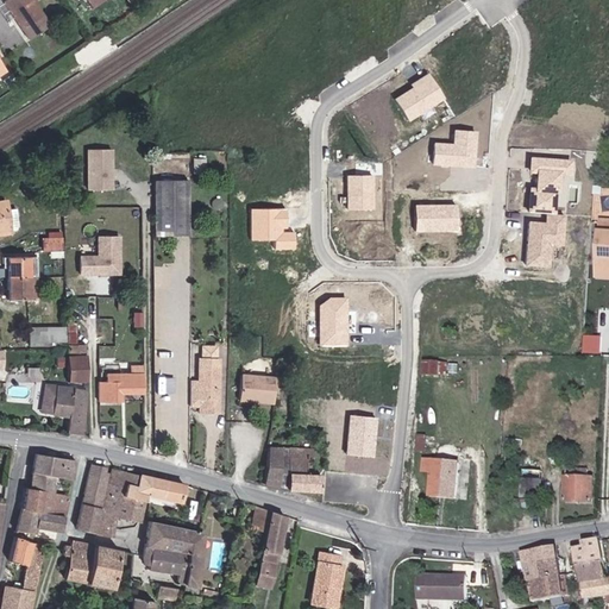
[(36,0),(7,0),(29,32),(48,19),(36,0)]
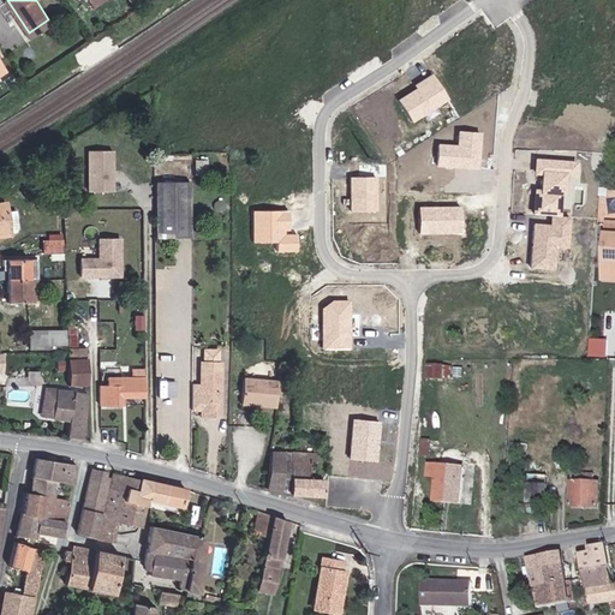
[(12,72),(3,78),(7,85),(17,79),(12,72)]
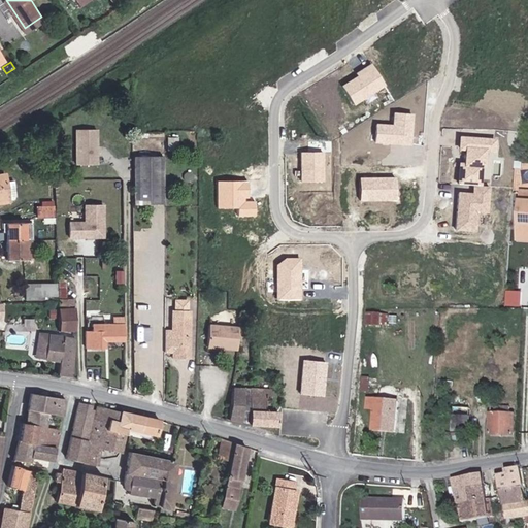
[(388,87),(371,63),(356,73),(358,76),(342,87),(356,106),(388,87)]
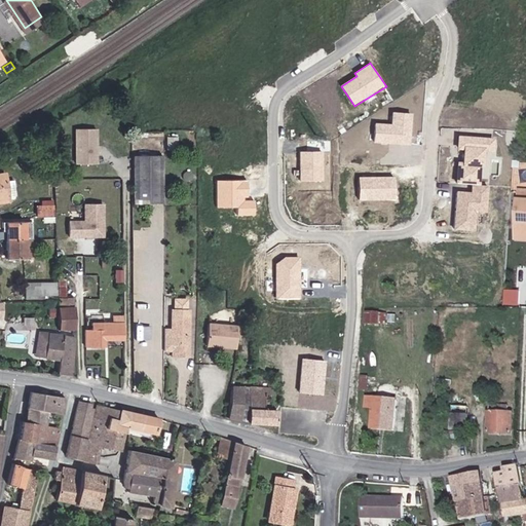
[(411,146),(413,114),(392,112),(392,124),(376,123),(374,143),(411,146)]
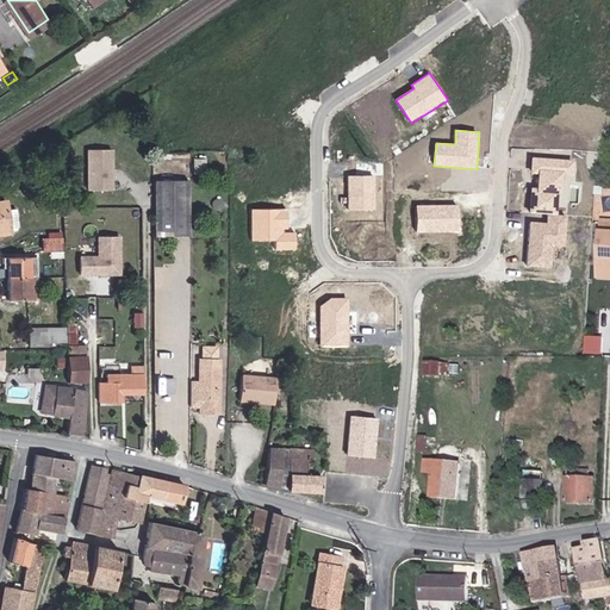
[(88,188),(116,188),(116,147),(89,147),(88,188)]
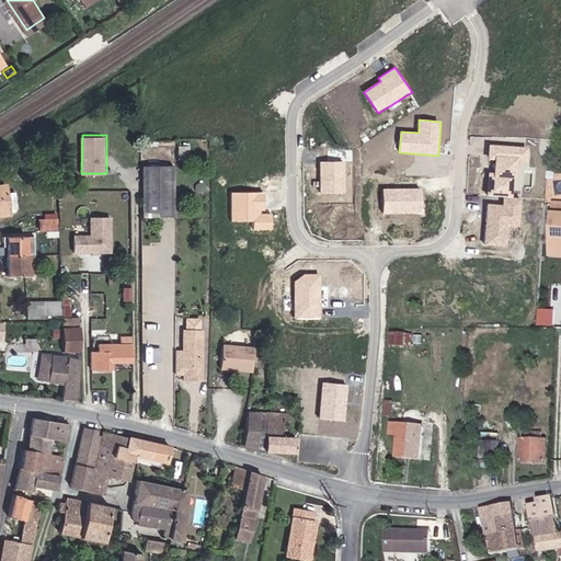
[(529,147),(490,144),(489,162),(495,162),(494,173),(489,172),(487,195),(514,197),(515,179),(518,180),(518,162),(528,162),(529,147)]
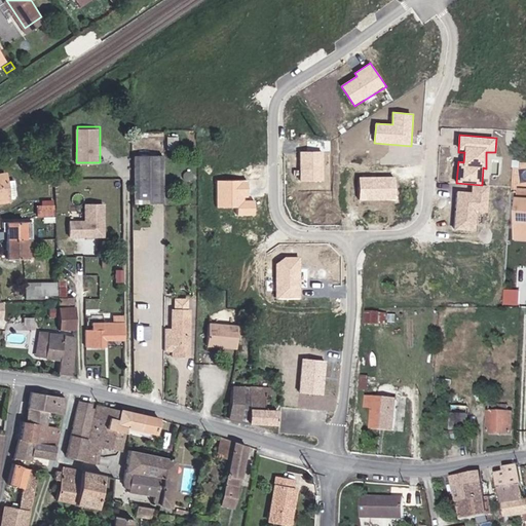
[(300,182),(324,182),(324,152),(300,152),(300,182)]
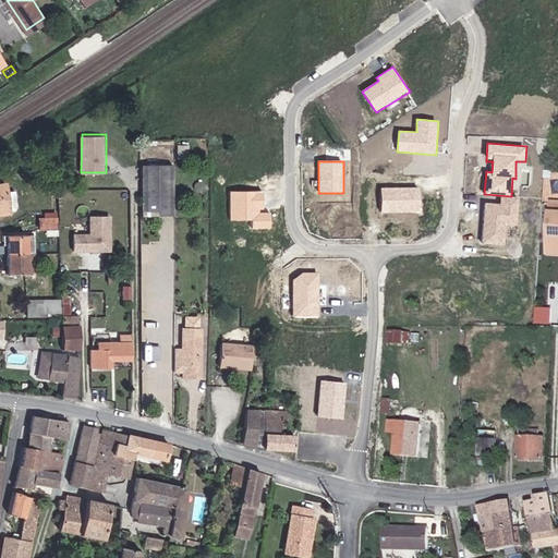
[(172,166),(138,167),(140,216),(171,216),(172,166)]
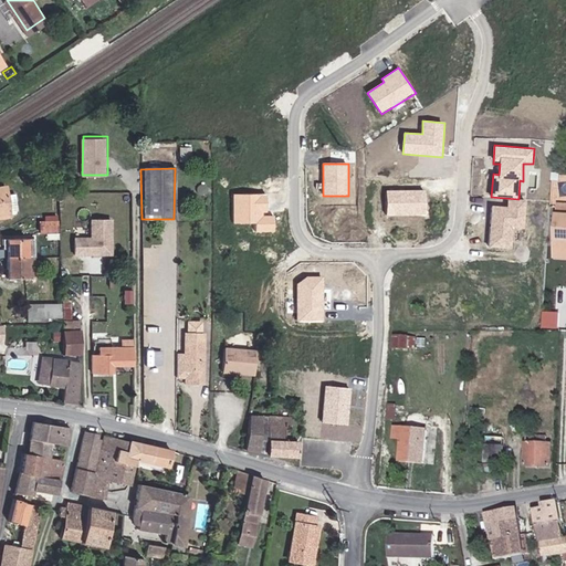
[(4,188),(0,188),(0,218),(10,217),(4,188)]
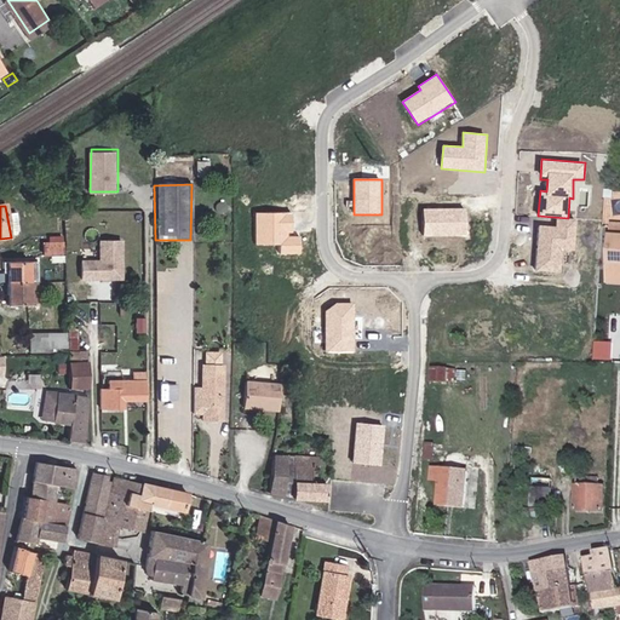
[(468,208),(423,208),(424,236),(469,236),(468,208)]
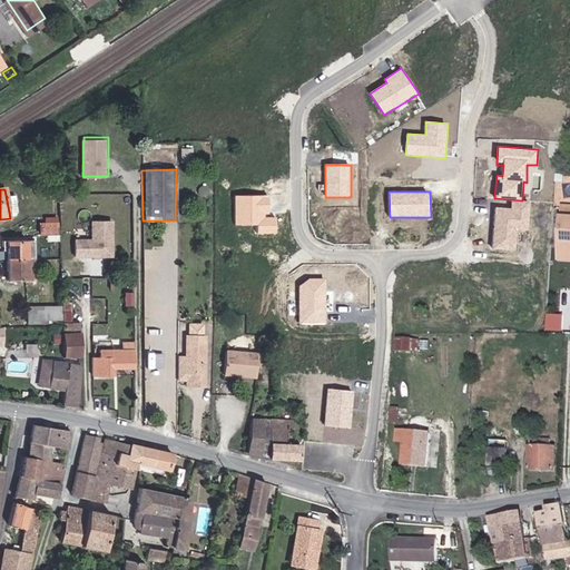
[(269,215),(269,196),(235,196),(235,226),(258,226),(258,234),(277,234),(277,218),(265,217),(265,215),(269,215)]
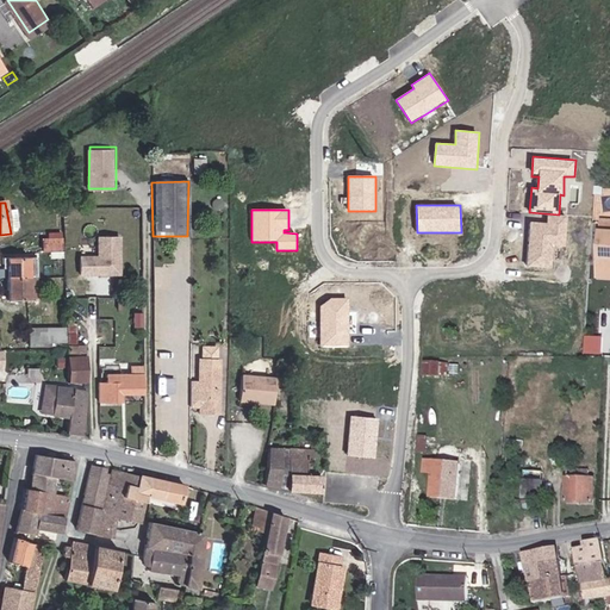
[(567,217),(548,216),(547,223),(530,222),(526,267),(552,268),(553,247),(566,248),(567,217)]
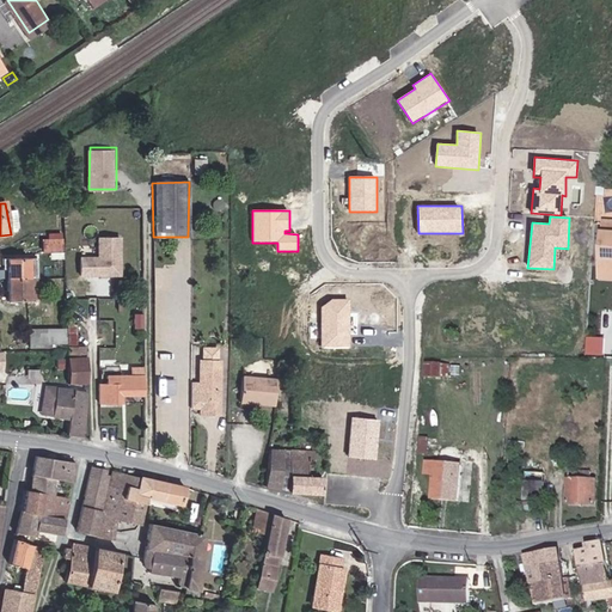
[(611,225),(600,225),(599,269),(611,269),(611,225)]
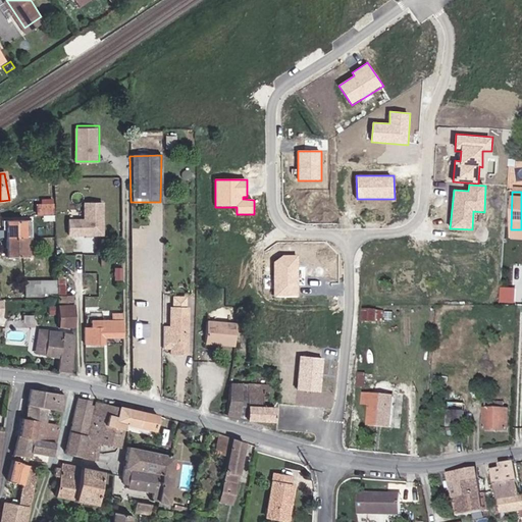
[(38,213),(56,213),(56,202),(38,202),(38,213)]
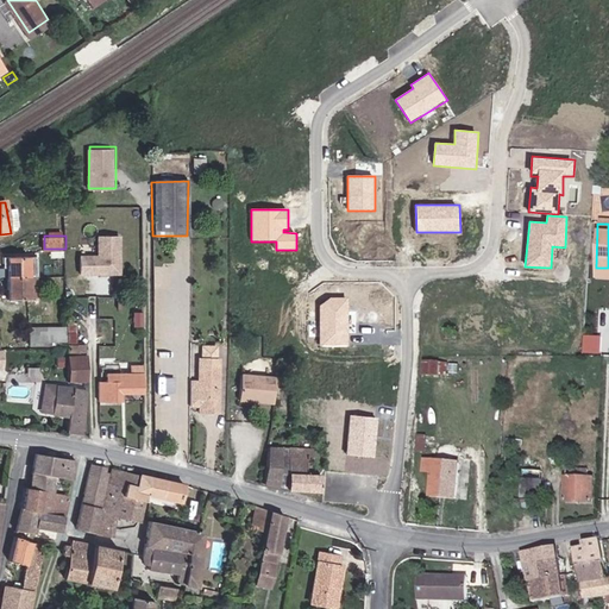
[(120,256),(118,256),(118,236),(94,236),(94,256),(76,255),(76,277),(120,277),(120,256)]
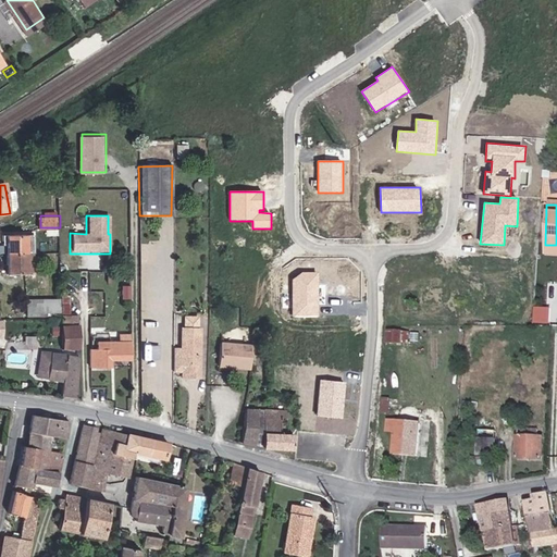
[(5,236),(5,257),(24,256),(24,236),(5,236)]
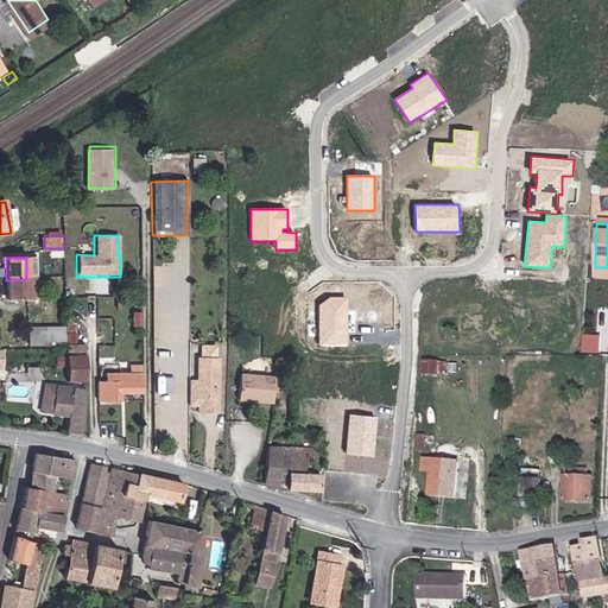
[(607,267),(595,267),(594,278),(607,278),(607,267)]
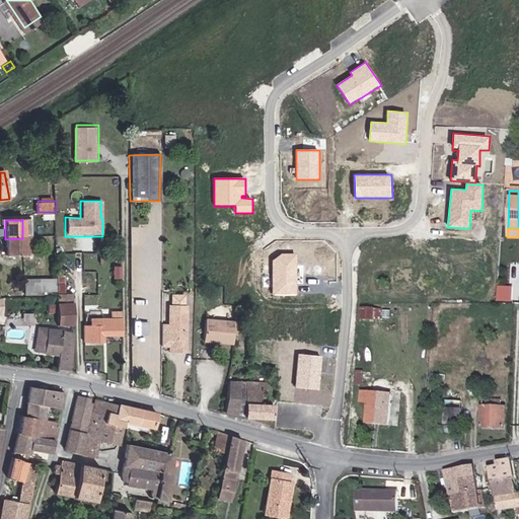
[(22,238),(5,239),(4,256),(22,256),(22,238)]
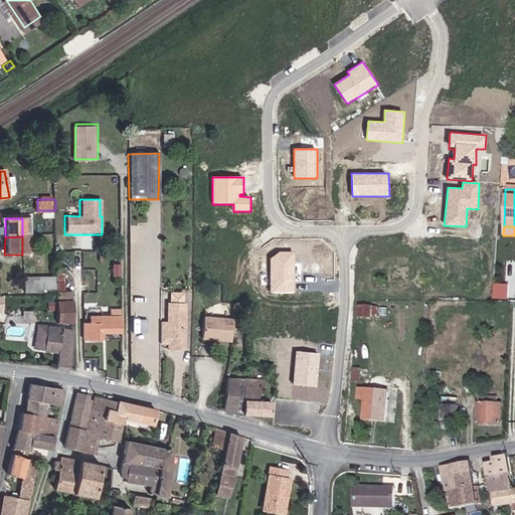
[(296,294),(295,251),(280,251),(270,259),(271,293),(296,294)]
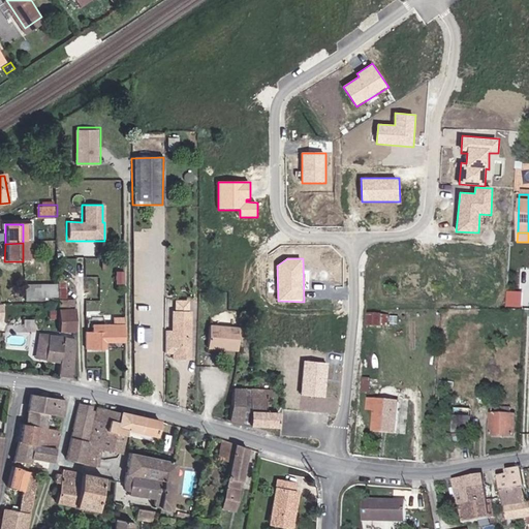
[(60,334),(73,334),(72,311),(65,311),(64,303),(64,287),(58,288),(60,334)]
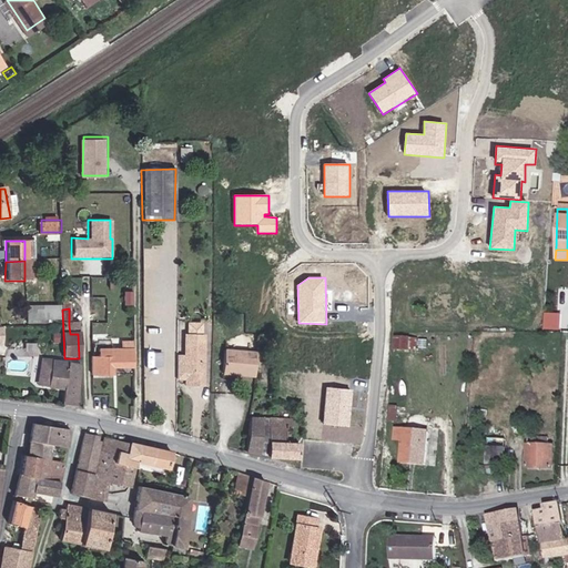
[(196,375),(196,388),(202,388),(203,337),(188,337),(186,358),(186,374),(196,375)]
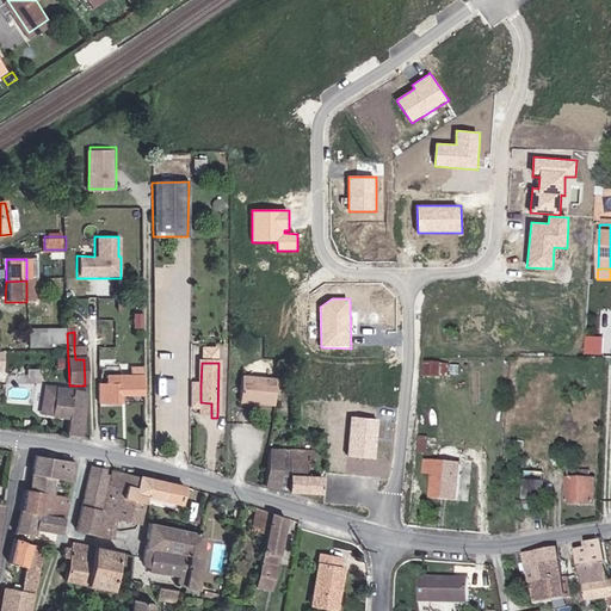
[(443,366),(427,366),(429,377),(443,377),(443,366)]
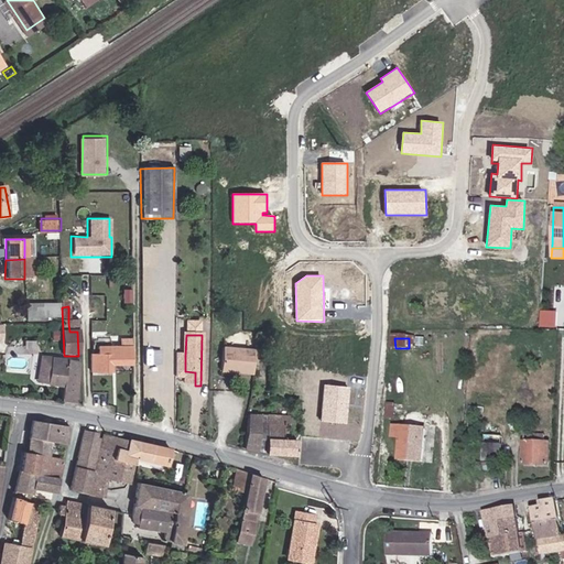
[(223,371),(239,373),(242,349),(226,347),(223,371)]
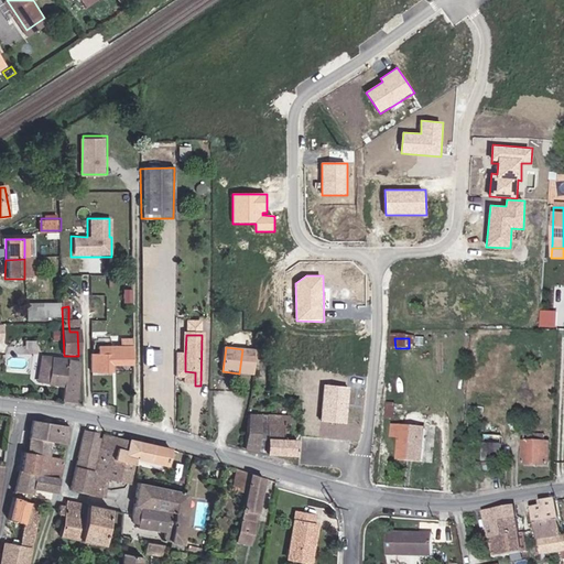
[(239,373),(255,376),(258,351),(242,349),(239,373)]
